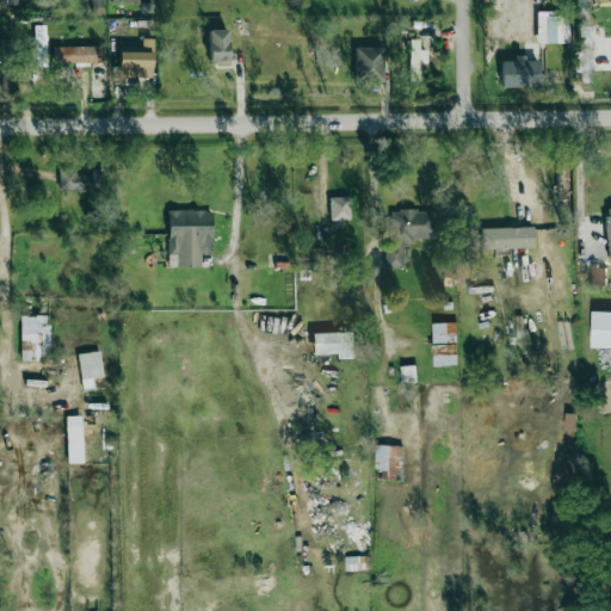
[(569,17),(537,17),(536,42),(568,43),(569,17)]
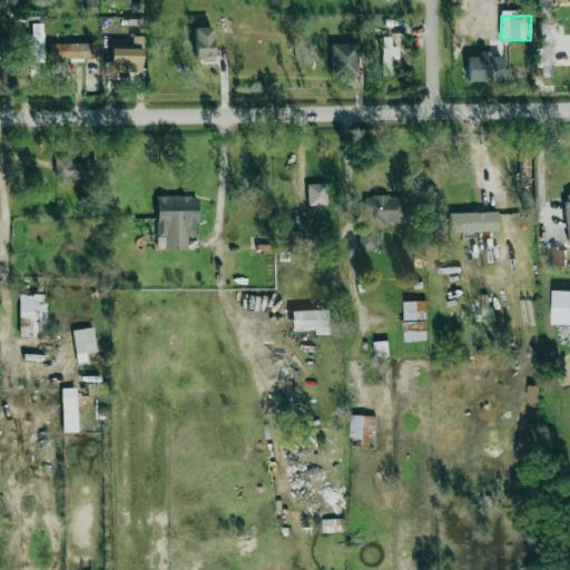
[(43,62),(42,23),(32,25),(32,62),(43,62)]
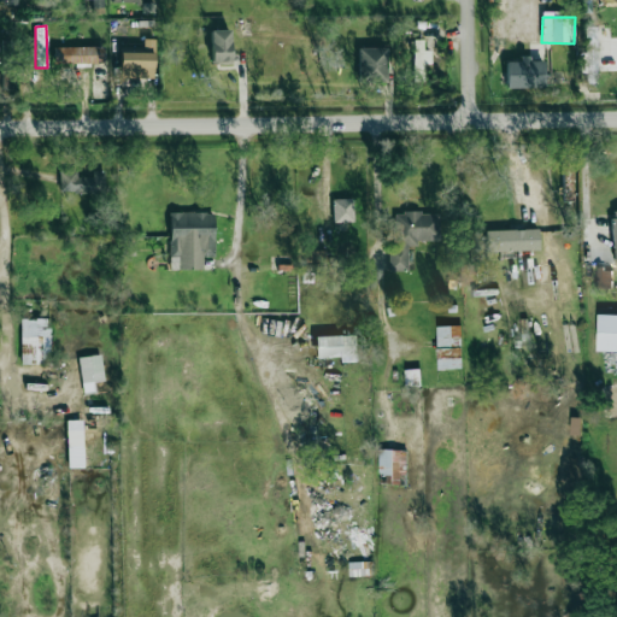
[(583,27),(585,53),(579,54),(580,74),(585,74),(585,83),(597,83),(595,27),(583,27)]
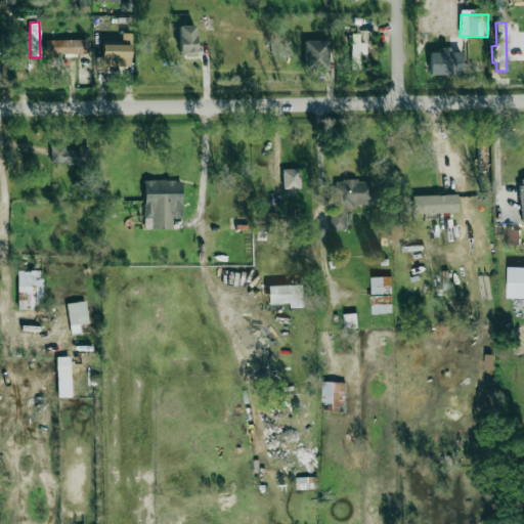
[(179,54),(195,53),(195,25),(178,26),(179,54)]
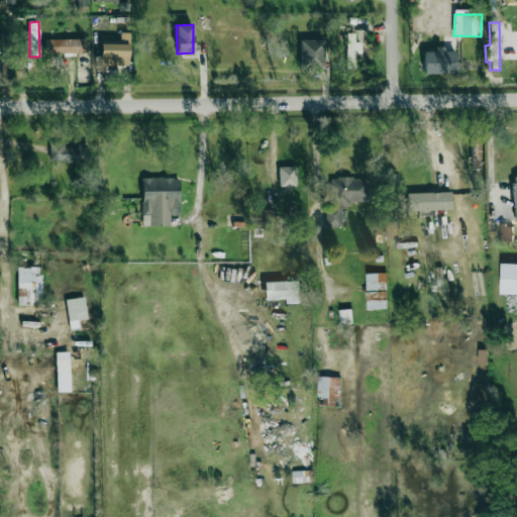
[(354,68),(354,54),(360,54),(360,42),(354,42),(354,33),(345,33),(346,69),(354,68)]
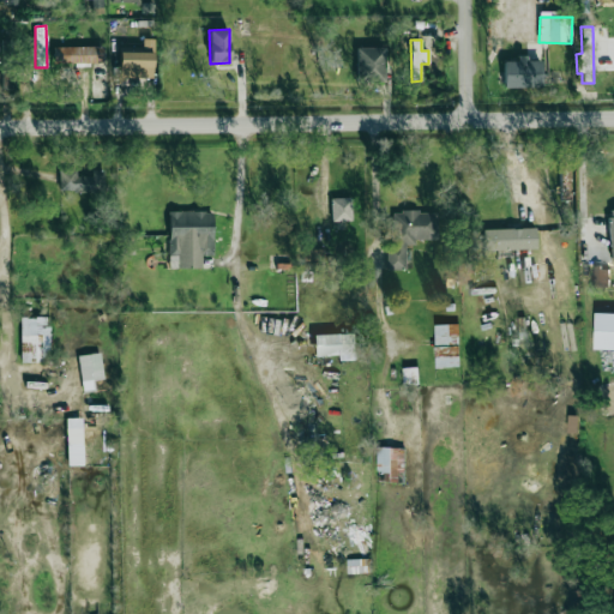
[(53,64),(103,62),(103,46),(53,47),(53,64)]
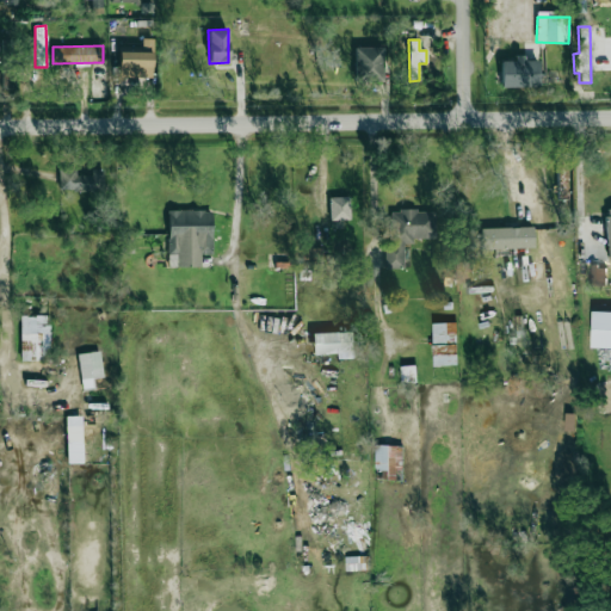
[(382,47),(356,48),(356,81),(383,81),(382,47)]
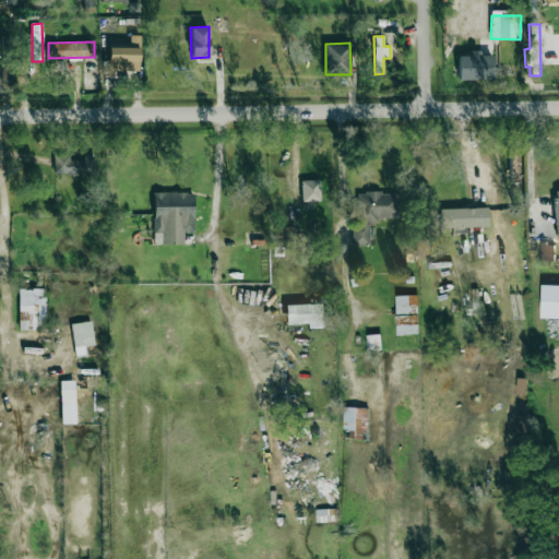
[(140,48),(109,47),(108,70),(139,71),(140,48)]
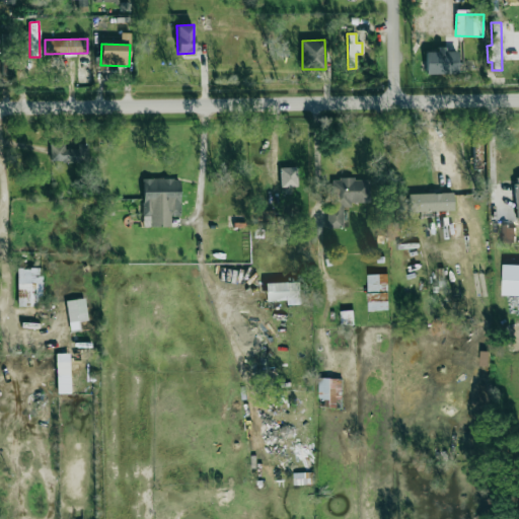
[(457,51),(425,52),(426,74),(458,73),(457,51)]
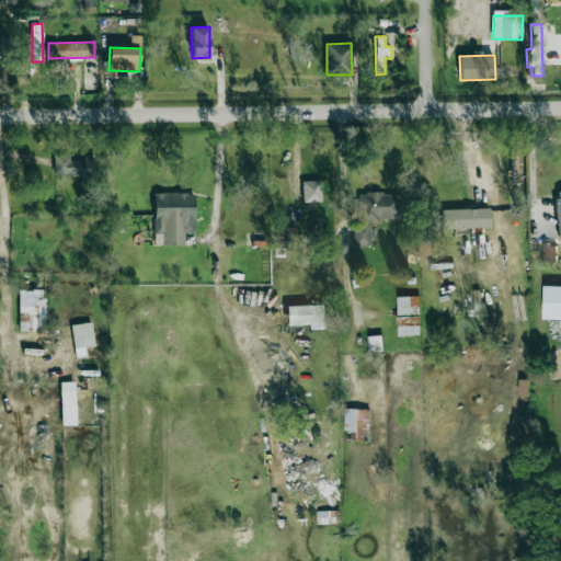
[(93,156),(83,156),(83,161),(70,161),(70,156),(54,156),(54,175),(93,176),(93,156)]
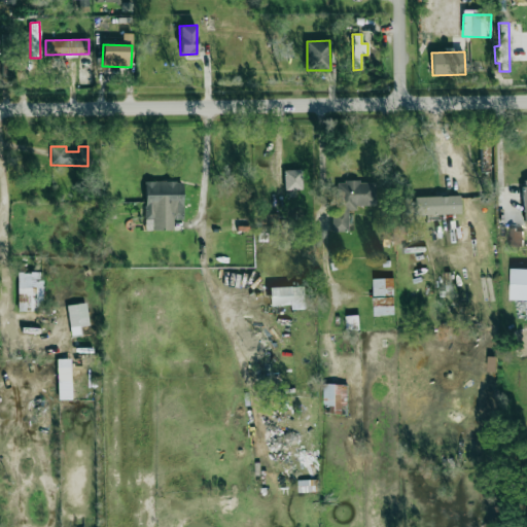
[(302,189),(301,170),(284,170),(284,190),(302,189)]
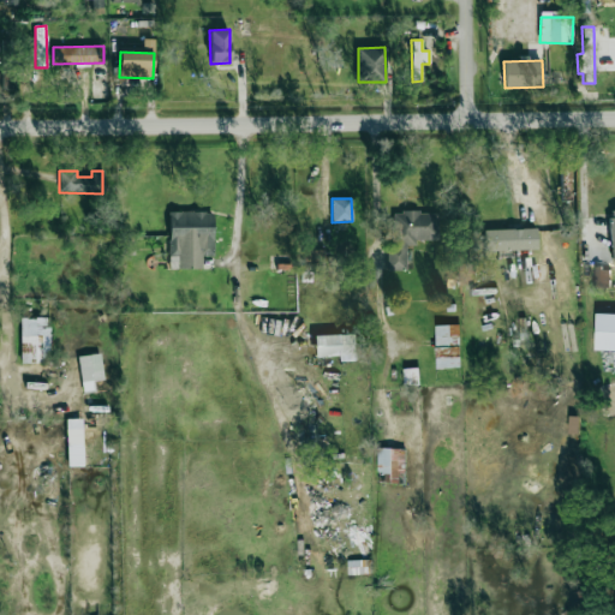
[(169,269),(202,269),(202,257),(214,256),(213,212),(168,213),(169,269)]
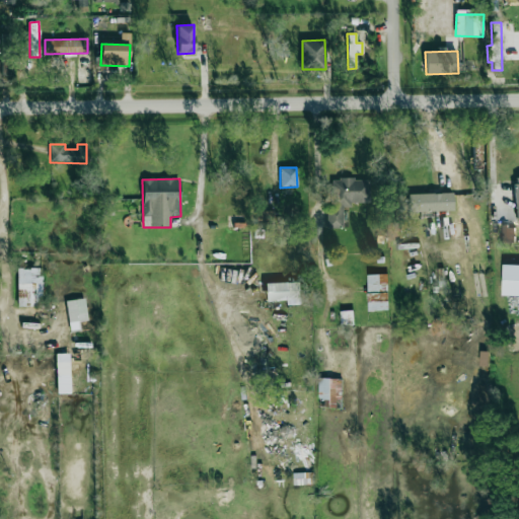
[(343,228),(343,204),(369,204),(369,178),(331,179),(331,207),(326,207),(326,228),(343,228)]
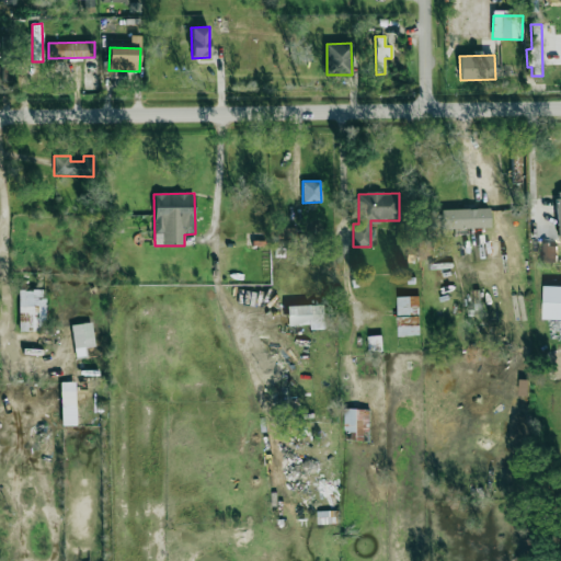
[(443,228),(442,209),(469,208),(477,208),(490,207),(491,227),(443,228)]
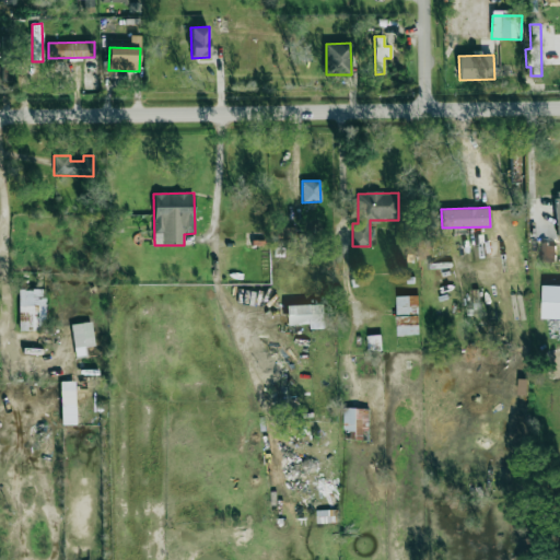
[(555,263),(555,244),(543,244),(541,261),(555,263)]
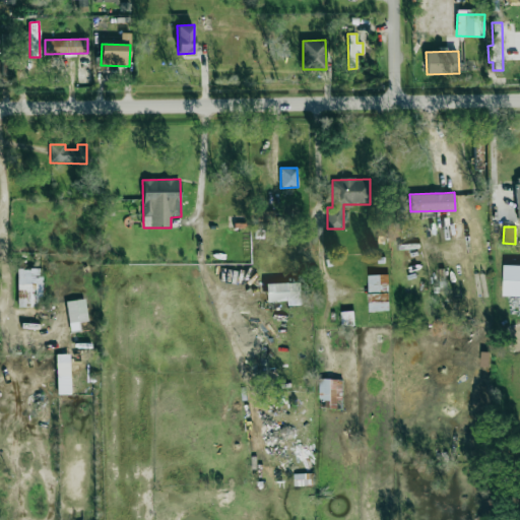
[(519,297),(519,265),(504,265),(504,297),(519,297)]
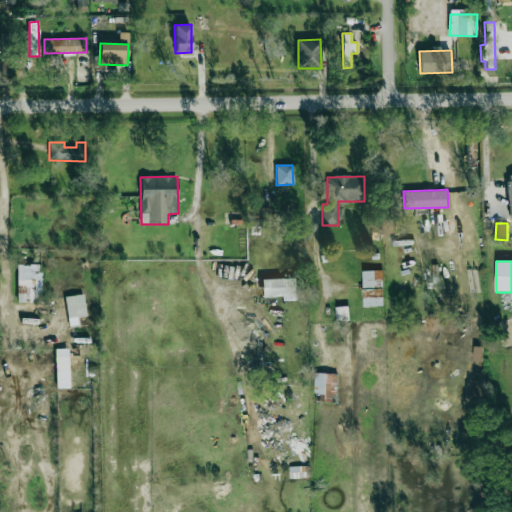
[(18,264),(17,302),(40,302),(41,265),(18,264)]
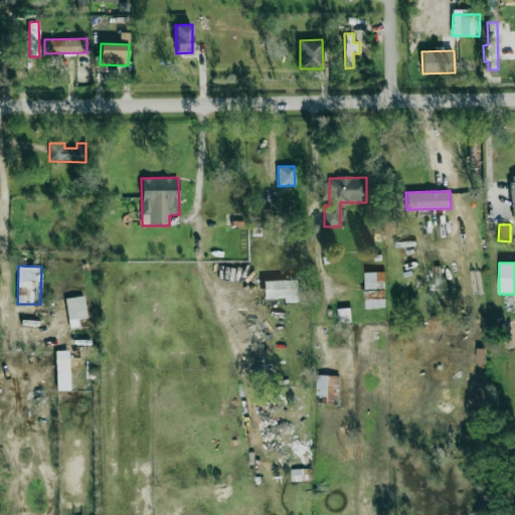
[(385,308),(384,272),(364,273),(366,309),(385,308)]
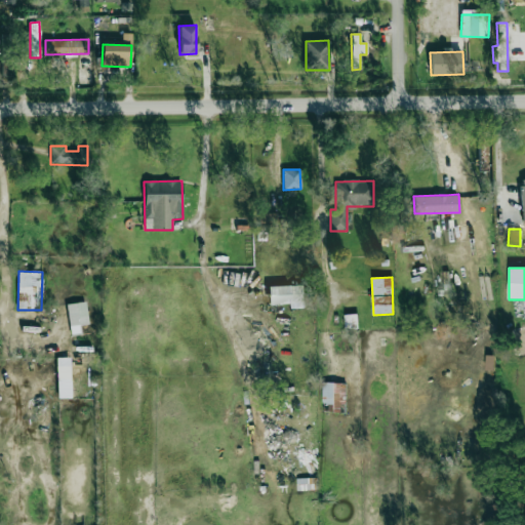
[(269,305),(291,304),(291,309),(304,308),(303,285),(268,286),(269,305)]
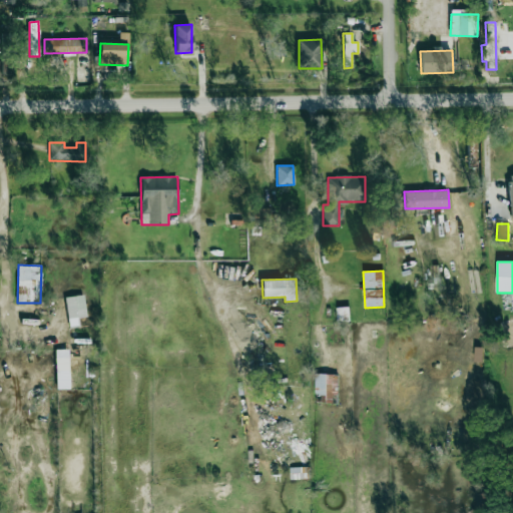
[(76,325),(76,318),(86,317),(84,295),(66,297),(69,326),(76,325)]
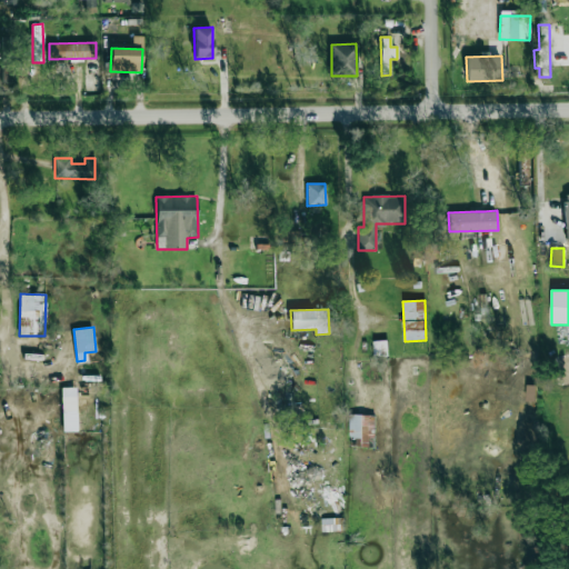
[(61,388),(62,431),(77,430),(76,388),(61,388)]
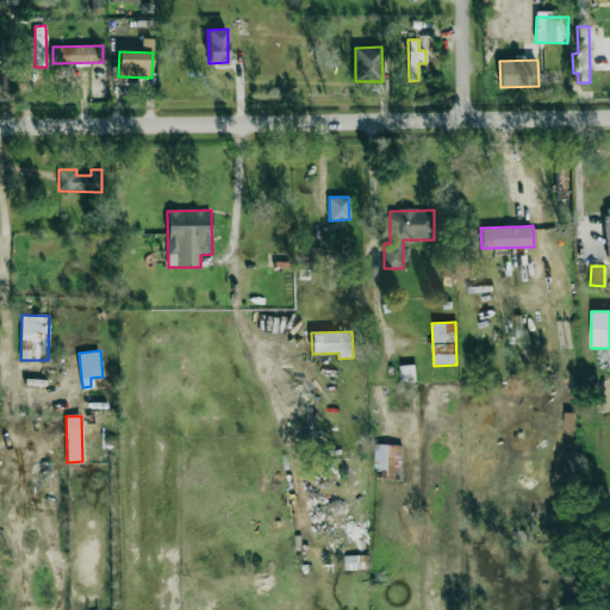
[(375,479),(402,480),(402,446),(377,444),(375,479)]
